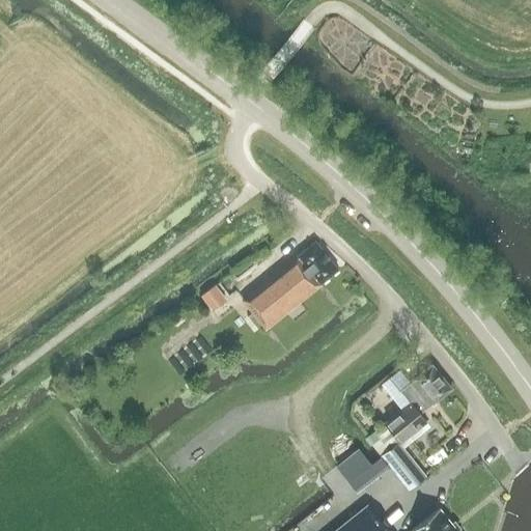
[(338,270),(315,242),(244,301),(266,329),(338,270)]
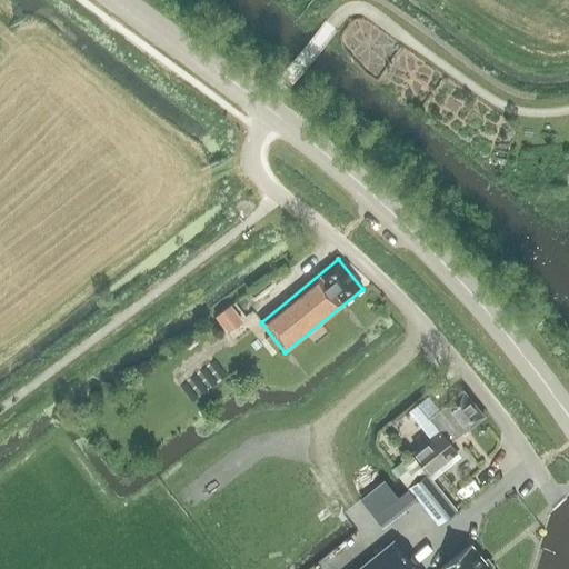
[(243,321),(231,305),(217,316),(228,332),(243,321)]
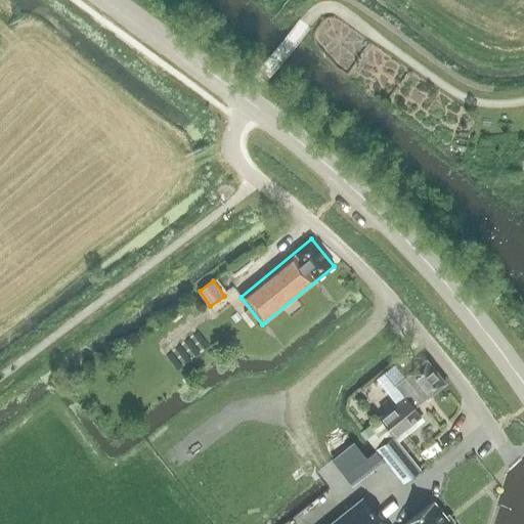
[(395,436),(396,437),(422,417),(415,408),(446,383),(429,359),(403,379),(416,393),(407,399),(405,397),(380,418),(395,436)]
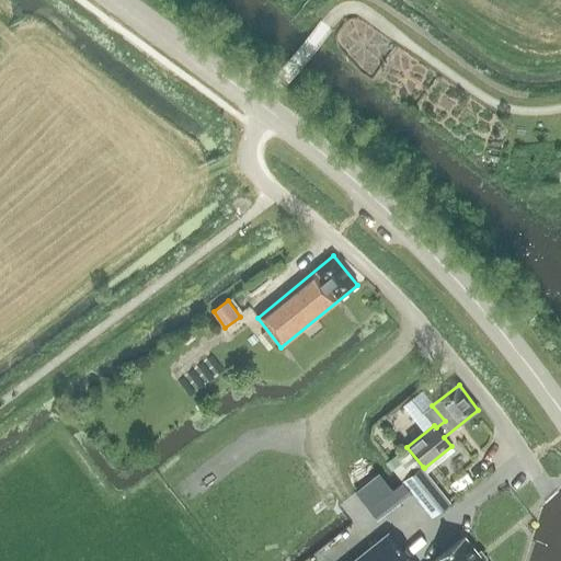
[(451,503),(437,484),(424,468),(423,468),(423,467),(404,482),(433,517),(451,503)]
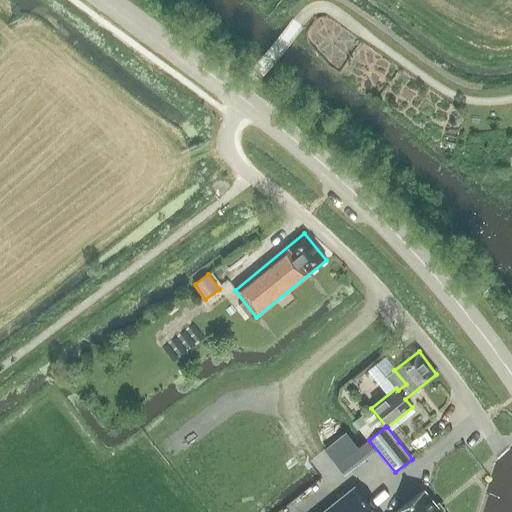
[(374,511),(356,490),(329,511),(374,511)]
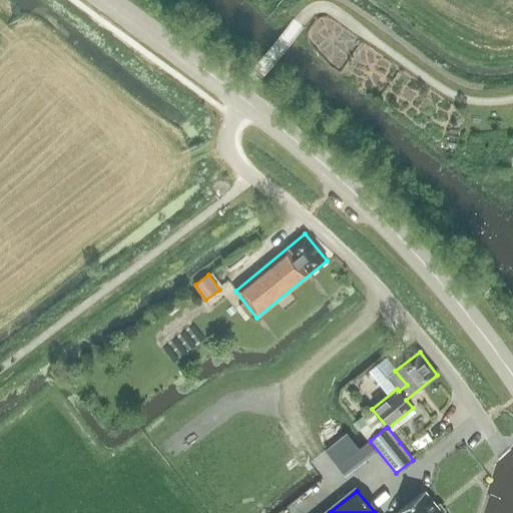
[(441,512),(424,491),(397,512),(441,512)]
